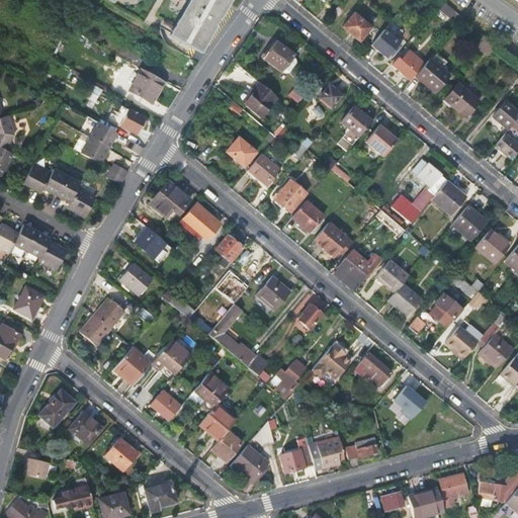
[(187,0),(186,3),(177,17),(172,27),(200,42),(223,4),(224,0),(231,0),(234,1),(234,0),(187,0)]
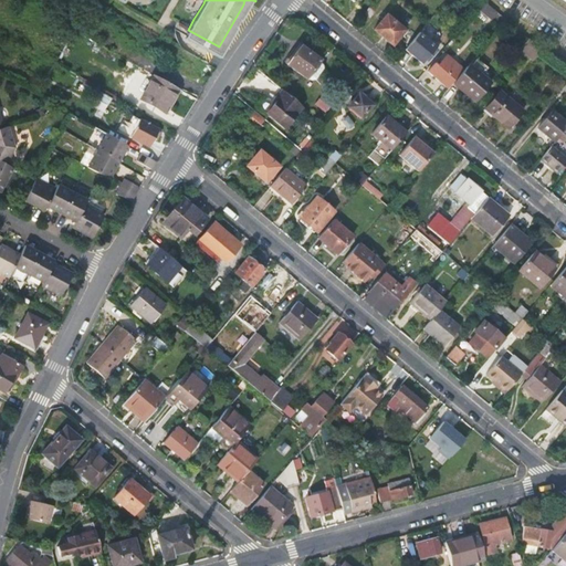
[(259,11),(266,0),(255,0),(255,1),(252,0),(244,0),(243,4),(259,11)]
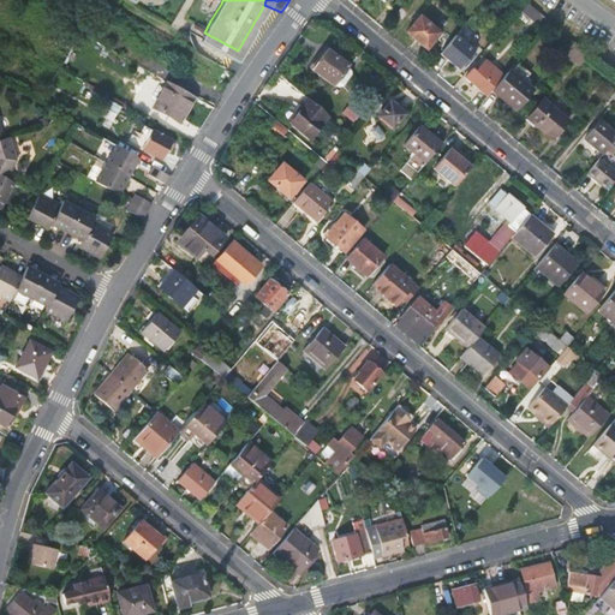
[(526,1),(520,9),(535,22),(542,15),(526,1)]
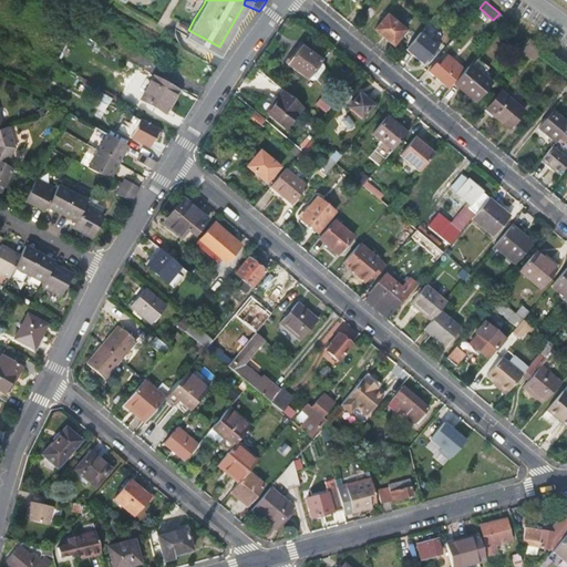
[(393,43),(399,35),(404,30),(387,14),(374,29),(393,43)]
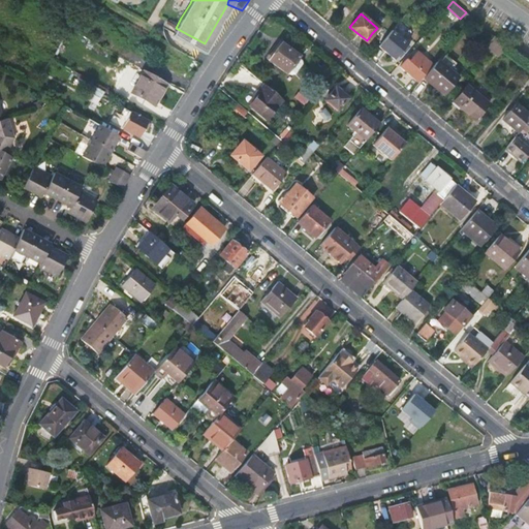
[(176,28),(181,18),(179,17),(167,34),(199,53),(205,43),(176,28)]
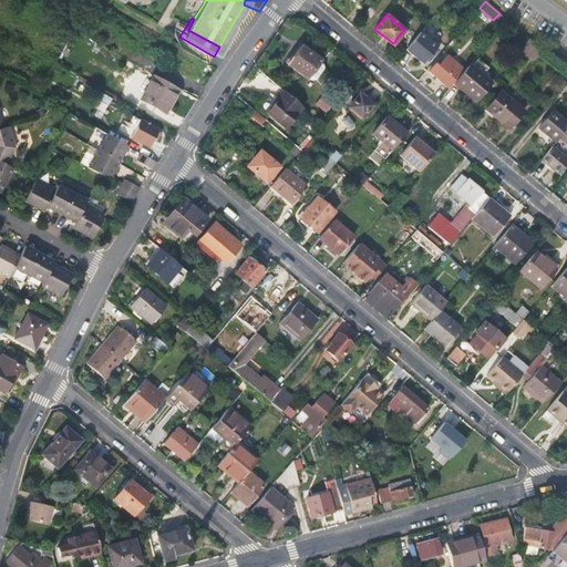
[(436,45),(421,31),(405,49),(423,63),(436,45)]
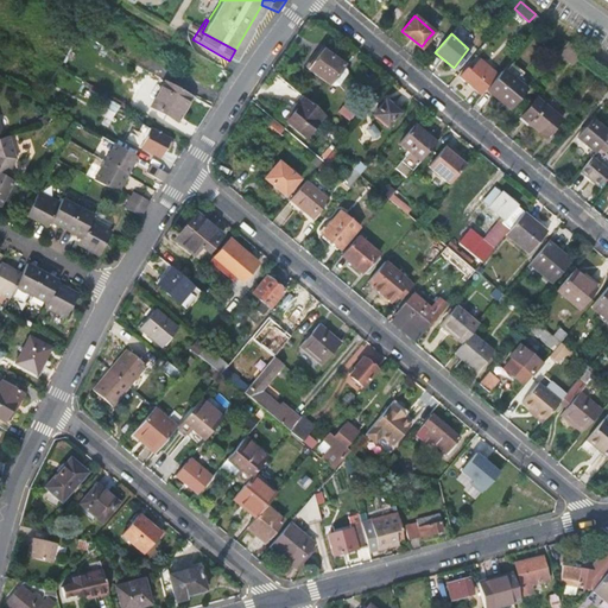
[(556,39),(564,46),(568,42),(561,35),(556,39)]
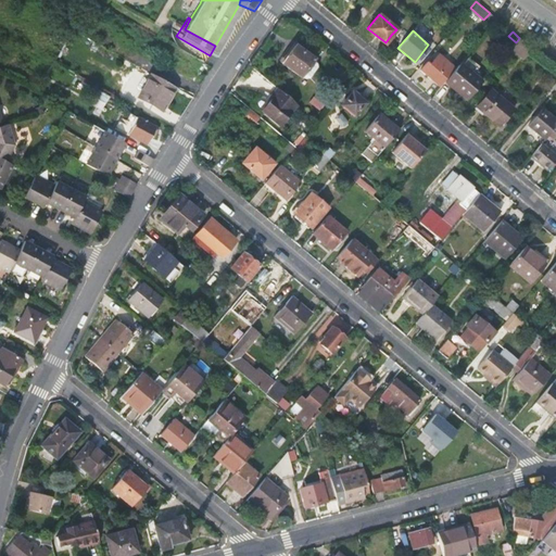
[(516,42),(510,48),(523,59),(532,49),(519,38),(516,42)]
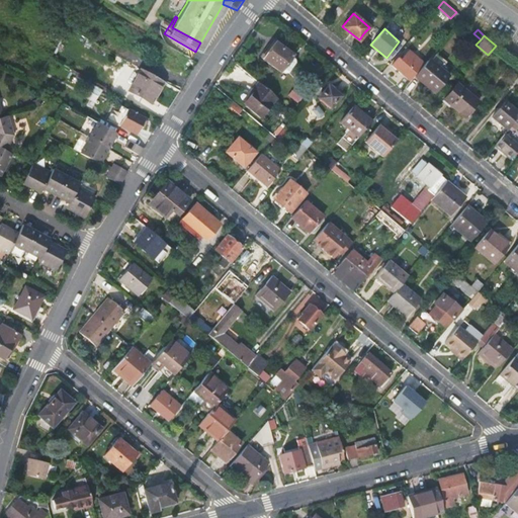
[(291,56),(274,44),(262,60),(279,72),(291,56)]
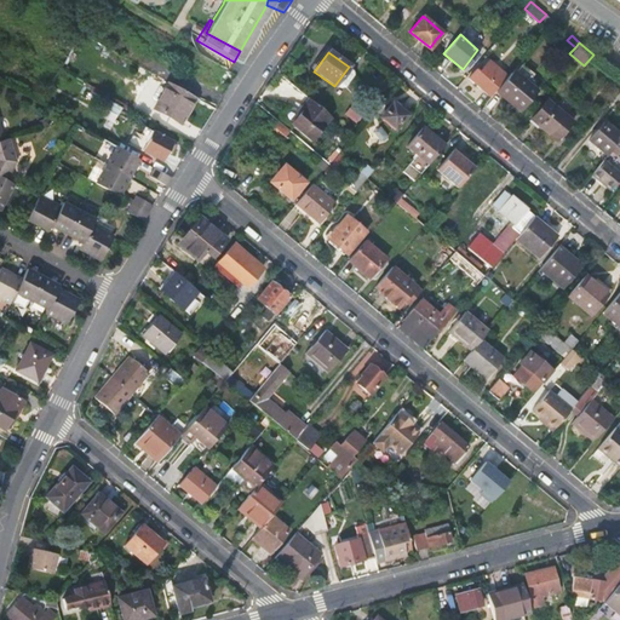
[(505,74),(488,59),(478,70),(476,68),(468,78),(488,95),(505,74)]
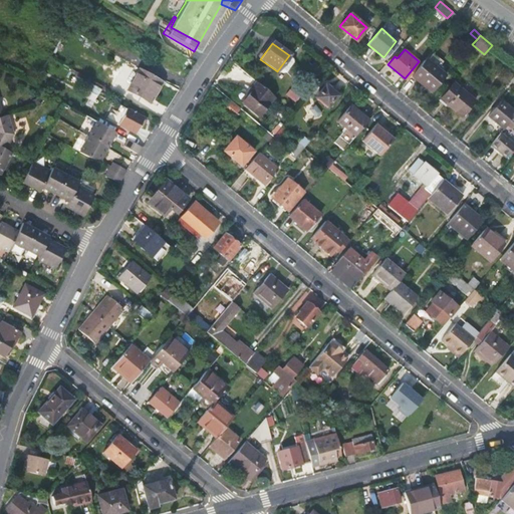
[(434,68),(424,60),(411,75),(425,87),(428,82),(435,88),(445,76),(438,69),(439,68),(436,65),(434,68)]
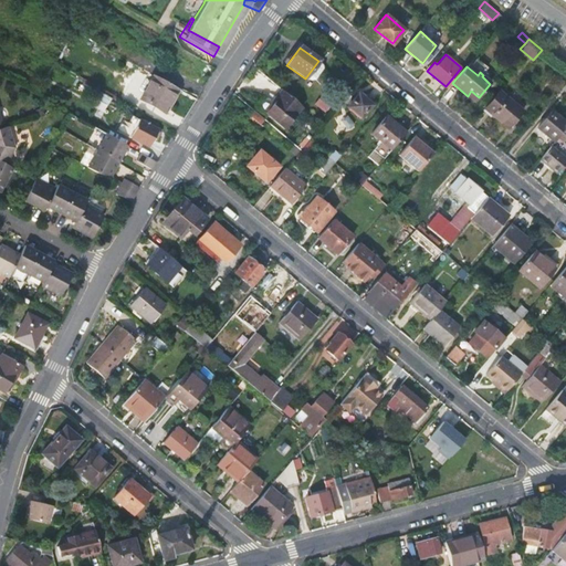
[(164,114),(178,90),(154,76),(140,100),(164,114)]
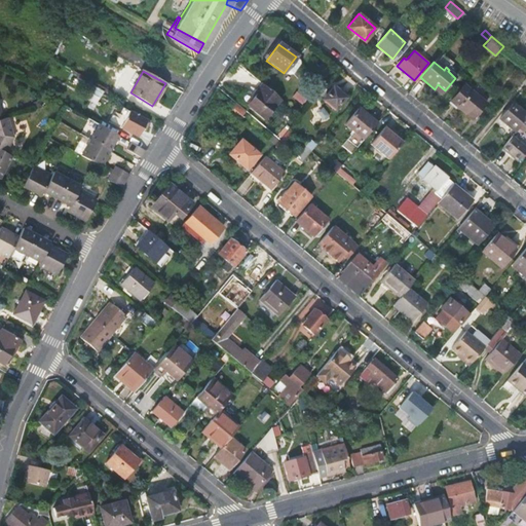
[(85,97),(99,103),(104,89),(91,83),(85,97)]
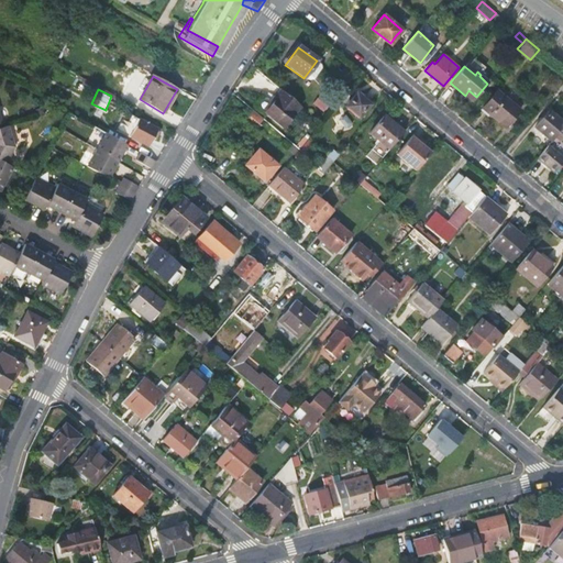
[(283,128),(300,106),(280,89),(274,98),(275,99),(265,112),(283,128)]
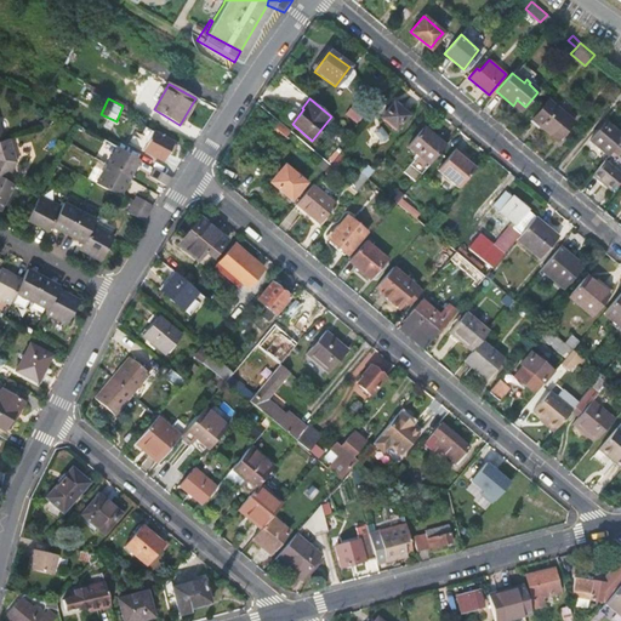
[(574,120),(550,100),(533,118),(557,140),(574,120)]
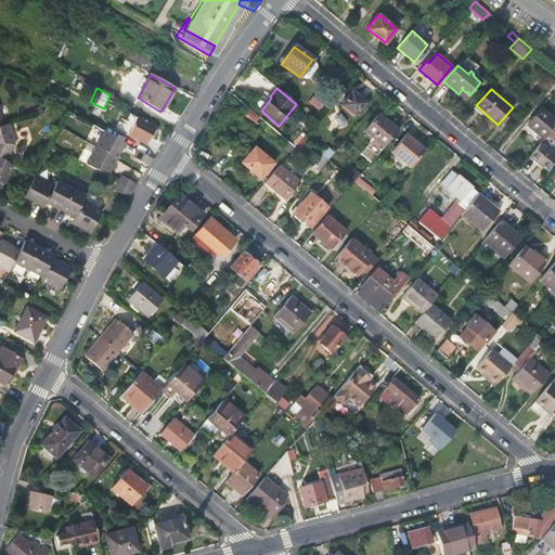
[(365,103),(352,92),(341,105),(355,116),(365,103)]
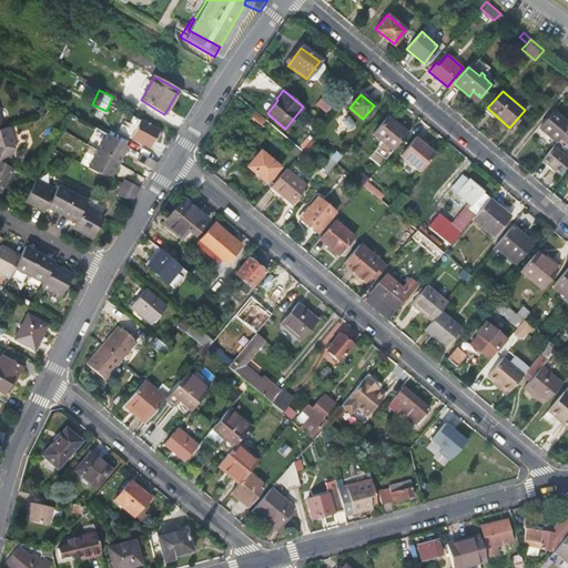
[(538,129),(556,142),(567,128),(567,122),(554,111),(538,129)]
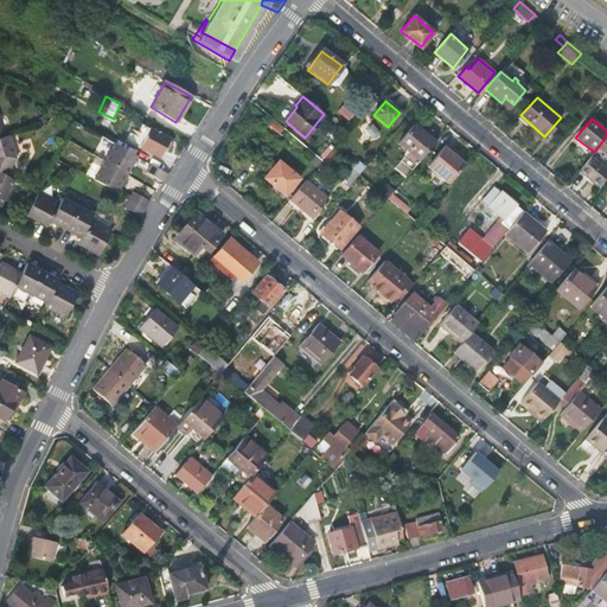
[(281,131),(269,121),(262,128),(275,138),(281,131)]
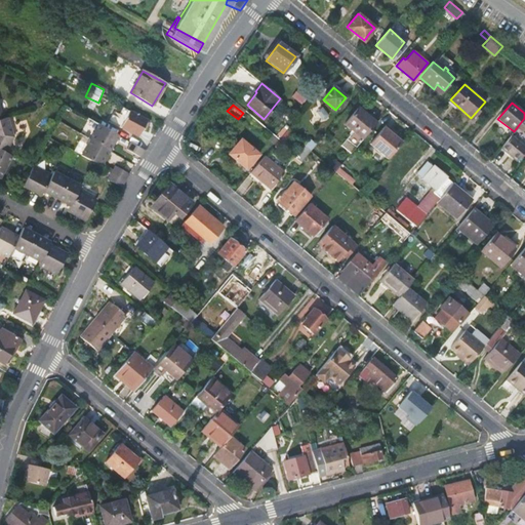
[(341,146),(351,154),(371,129),(376,123),(358,108),(344,124),(353,132),(341,146)]
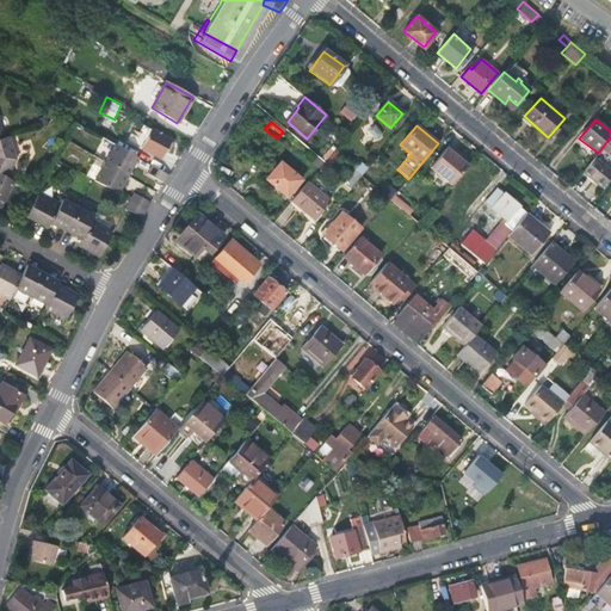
[(139,147),(160,158),(170,140),(149,128),(139,147)]
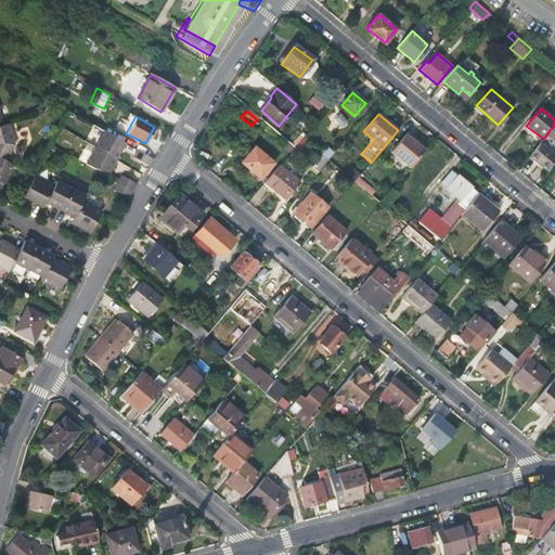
[(14,145),(8,123),(2,124),(0,124),(0,157),(5,160),(14,145)]
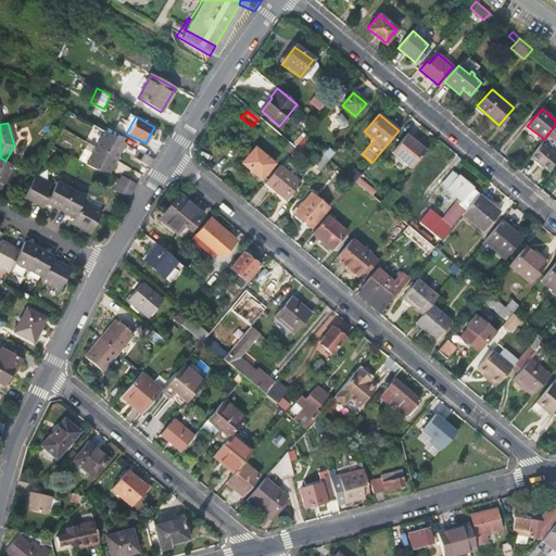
[(105,131),(97,148),(116,159),(125,143),(105,131)]
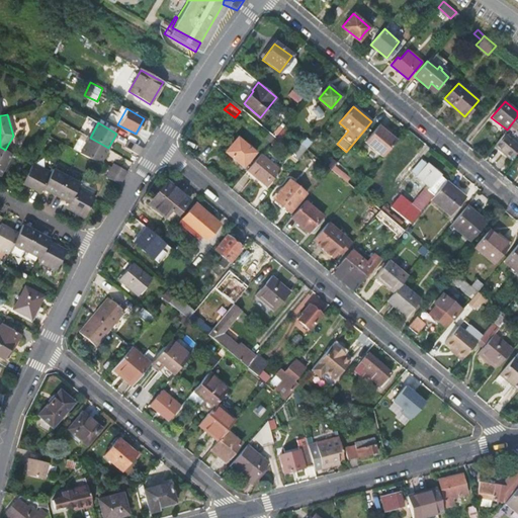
[(382,157),(397,140),(385,131),(387,127),(381,122),(365,142),(382,157)]
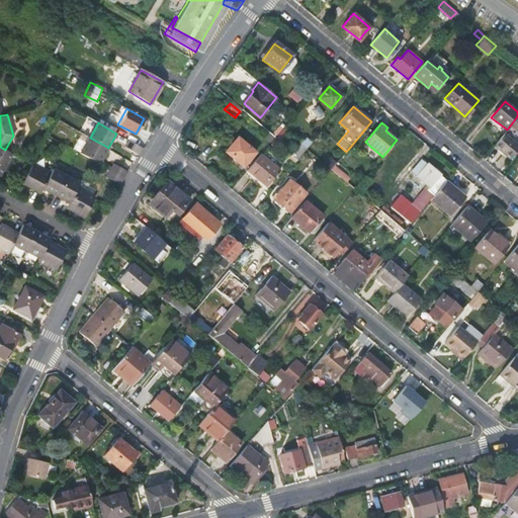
[(517,147),(503,135),(493,146),(509,159),(517,147)]
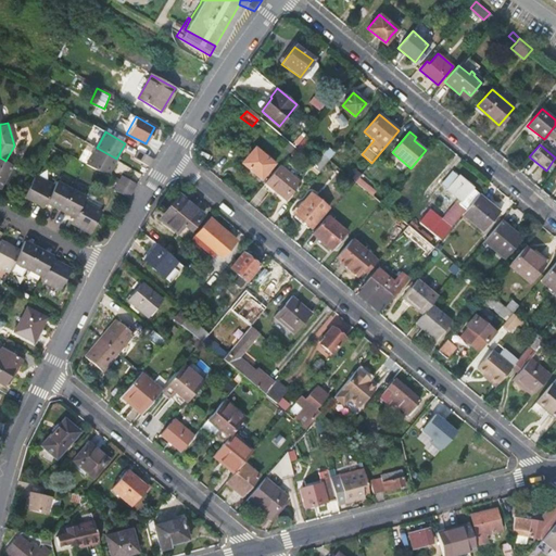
[(97,148),(87,164),(98,171),(106,175),(116,159),(97,148)]
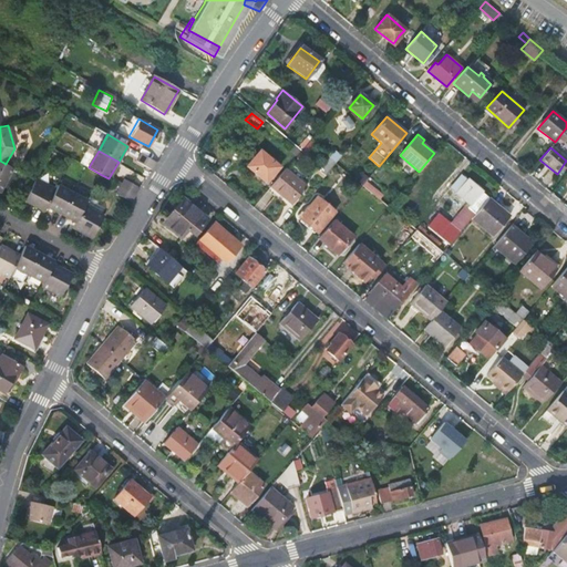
[(282,164),(270,153),(267,156),(261,151),(247,166),(267,183),(282,164)]
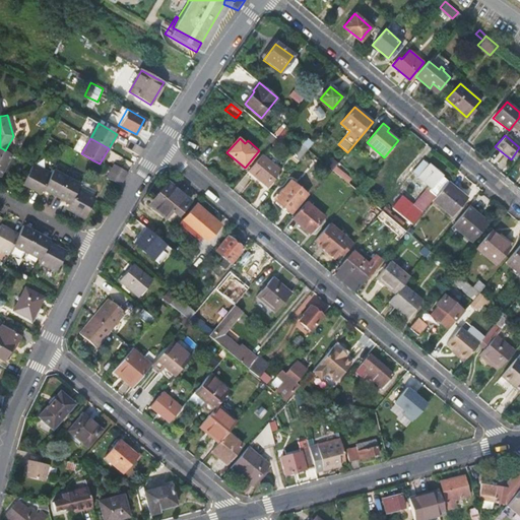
[(309,140),(304,145),(308,149),(313,143),(309,140)]
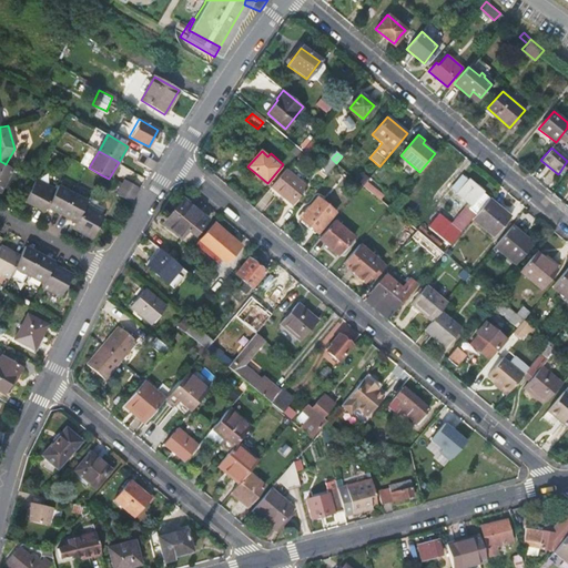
[(139,161),(154,170),(159,163),(143,154),(139,161)]
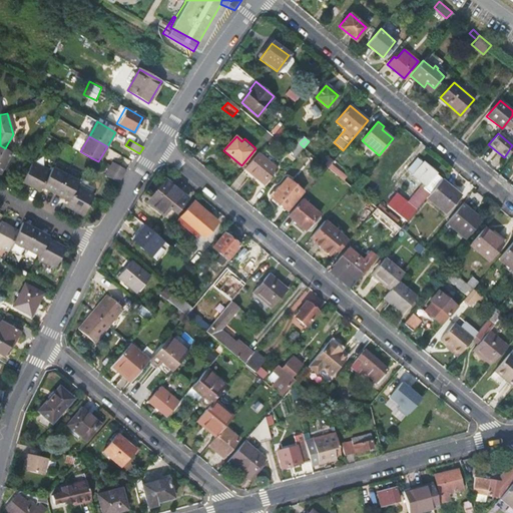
[(289,154),(295,159),(304,147),(300,143),(299,143),(289,154)]
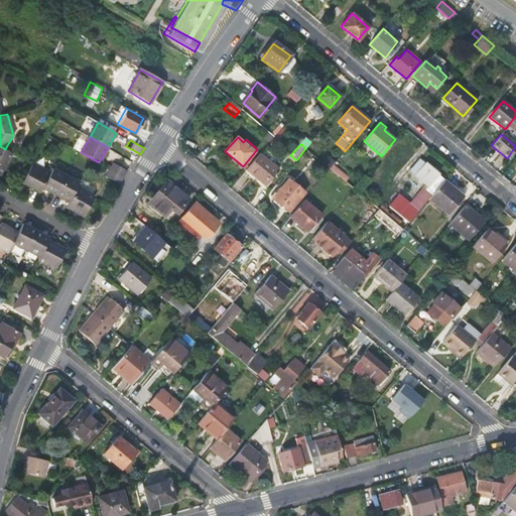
[(0,172),(0,173),(12,152),(5,149),(0,146),(0,172)]
